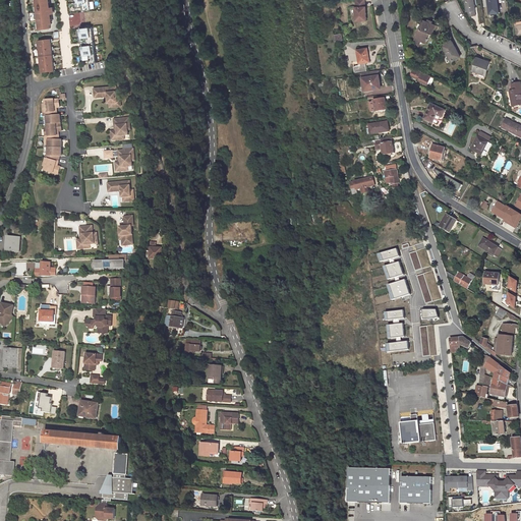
[(48,0),(35,0),(39,27),(51,26),(48,0)]
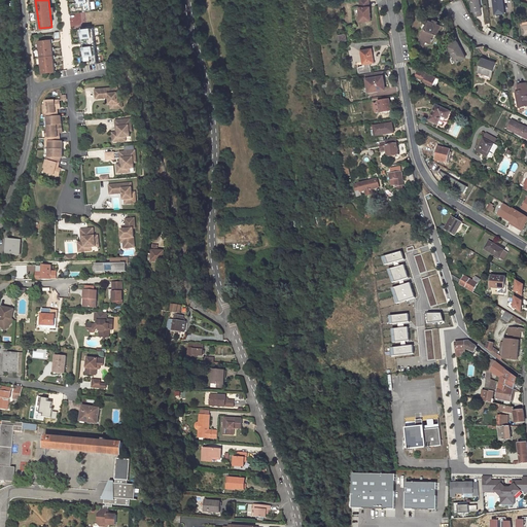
[(91,0),(75,0),(75,6),(84,6),(84,9),(91,9),(91,0)]
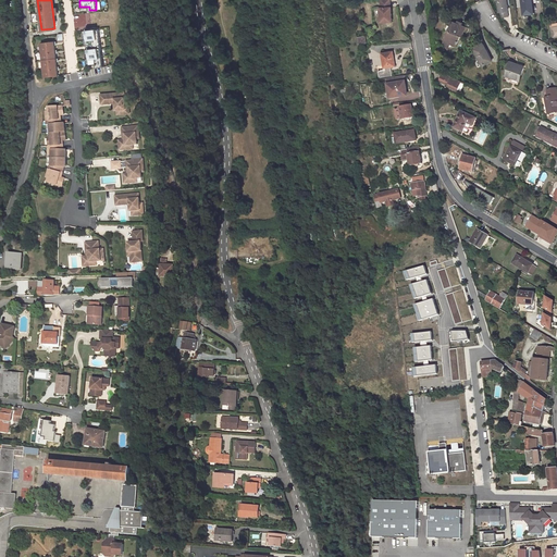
[(390,0),(380,0),(381,9),(381,23),(392,22),(392,8),(391,8),(390,0)]
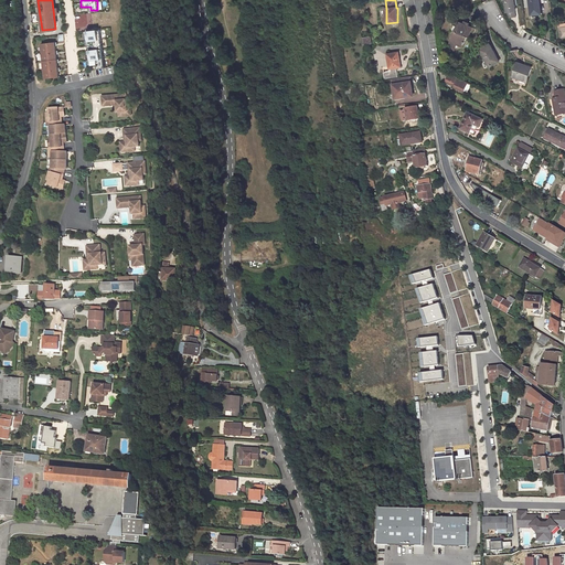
[(513,0),(504,0),(507,12),(515,11),(513,0)]
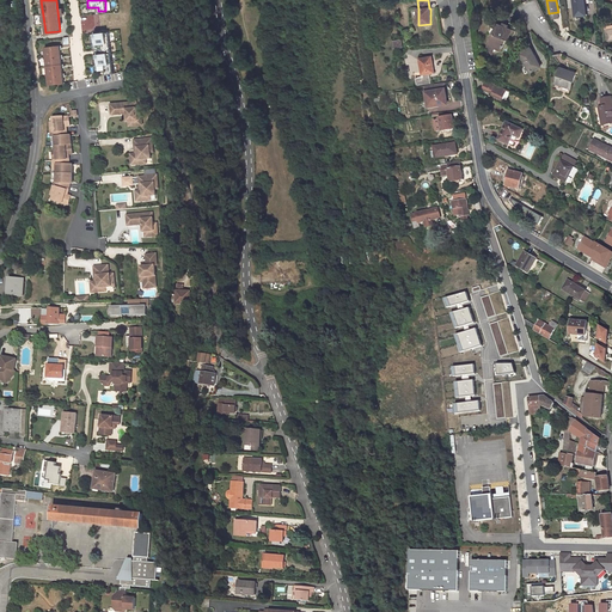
[(581,0),(570,0),(571,18),(583,17),(581,0)]
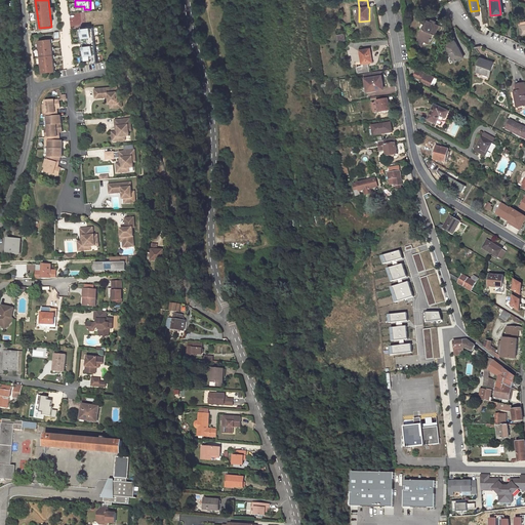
[(423,30),(419,39),(430,43),(434,34),(437,35),(438,33),(441,34),(443,27),(428,21),(425,30),(423,30)]
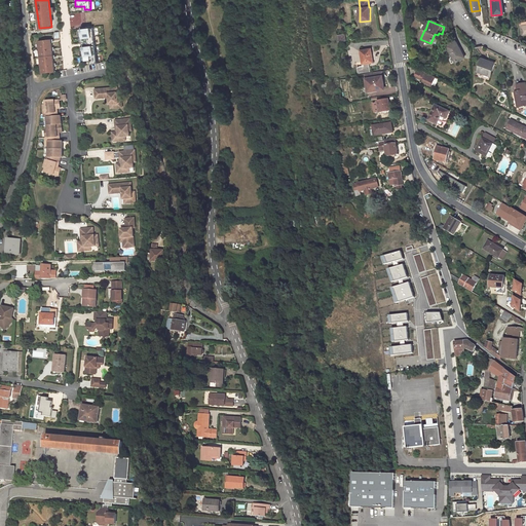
[(94,26),(78,28),(80,42),(88,41),(88,44),(80,45),(82,61),(90,60),(90,64),(98,62),(94,26)]
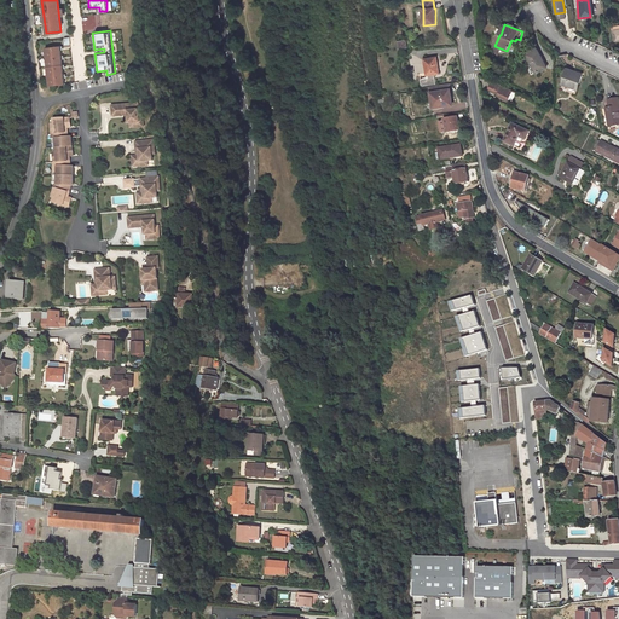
[(61,46),(47,47),(51,85),(65,84),(61,46)]
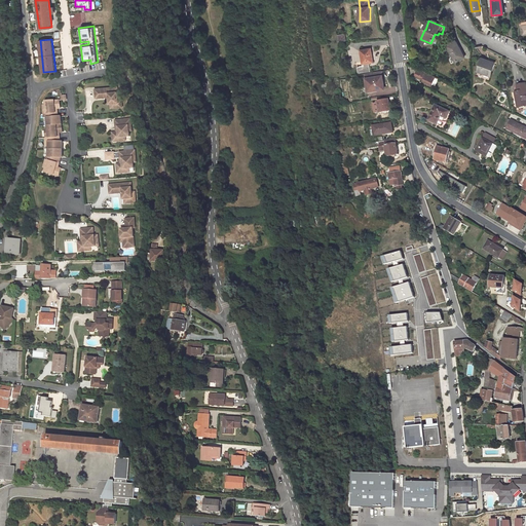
[(455,42),(446,48),(456,63),(465,57),(455,42)]
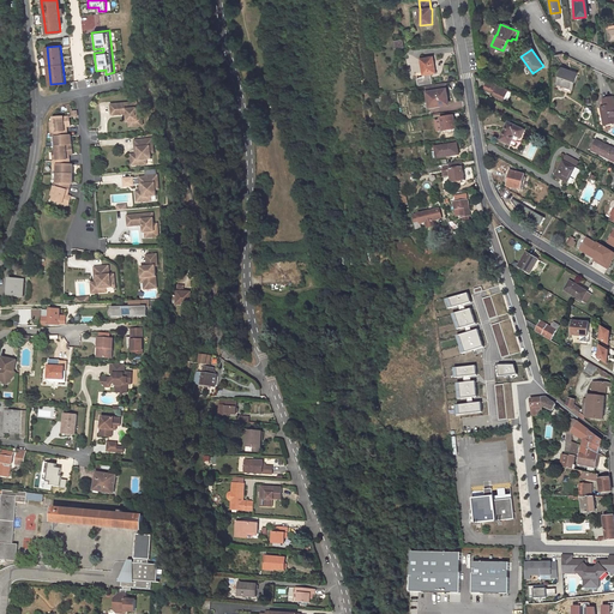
[(417,77),(419,88),(428,85),(434,85),(432,73),(437,73),(434,58),(422,60),(425,76),(417,77)]
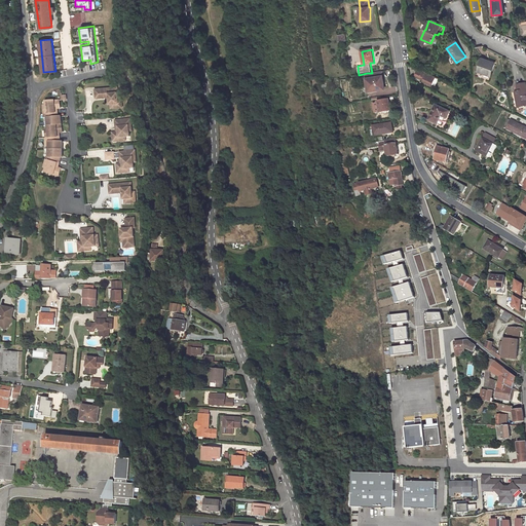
[(493,64),(479,61),(475,75),(489,78),(493,64)]
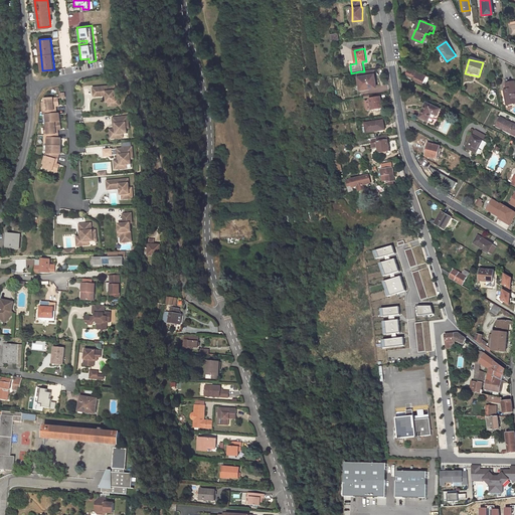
[(410,68),(407,76),(415,79),(414,81),(423,86),(427,76),(410,68)]
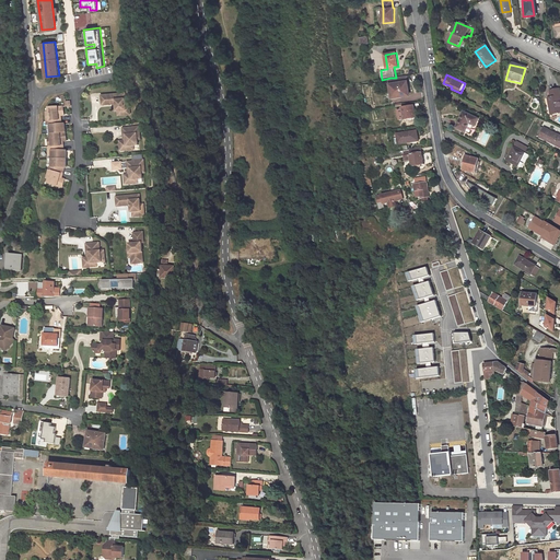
[(396,78),(391,78),(394,97),(410,95),(407,76),(396,78)]
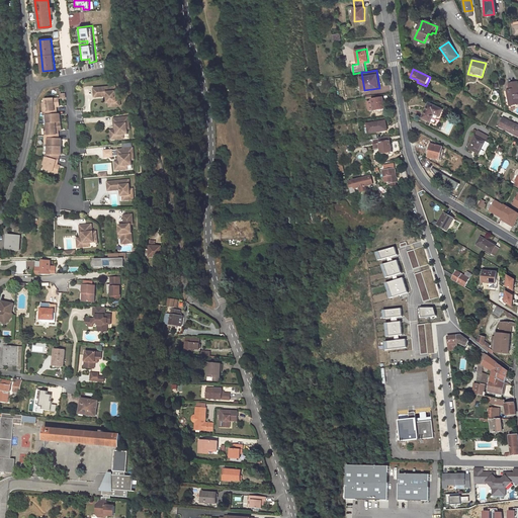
[(516,83),(507,85),(509,91),(506,92),(509,107),(517,105),(517,99),(516,91),(517,91),(516,83)]
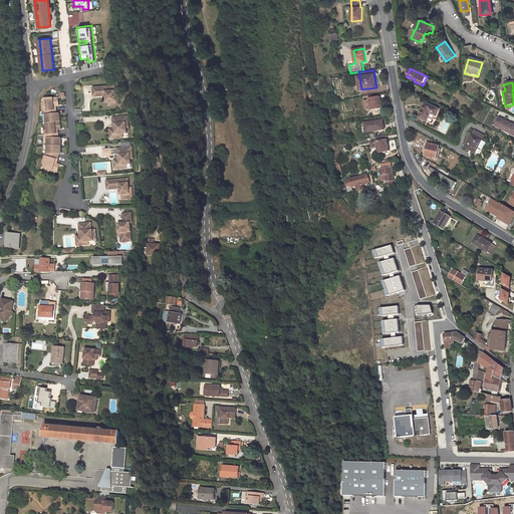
[(114,85),(92,87),(93,96),(100,95),(100,92),(103,92),(103,95),(105,94),(106,101),(107,101),(112,100),(113,105),(119,104),(118,94),(115,94),(114,85)]
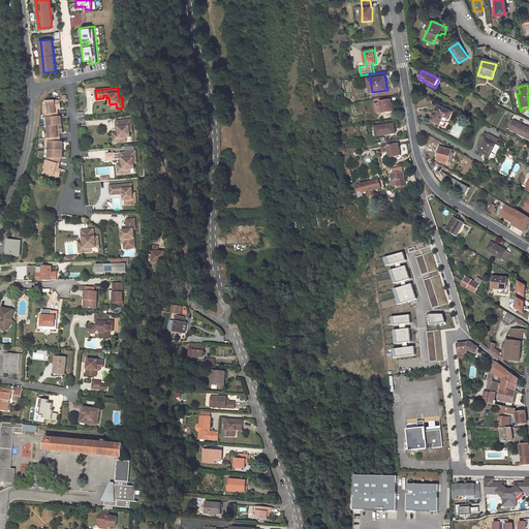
[(49,168),(48,173),(60,177),(65,157),(64,139),(61,139),(60,136),(60,131),(63,131),(61,116),(58,116),(58,106),(61,105),(60,98),(48,99),(48,103),(48,107),(44,107),(45,118),(49,117),(49,121),(50,129),(50,132),(48,133),(48,142),(51,142),(51,146),(52,150),(49,150),(49,154),(50,157),(49,157),(47,164),(50,165),(49,168)]
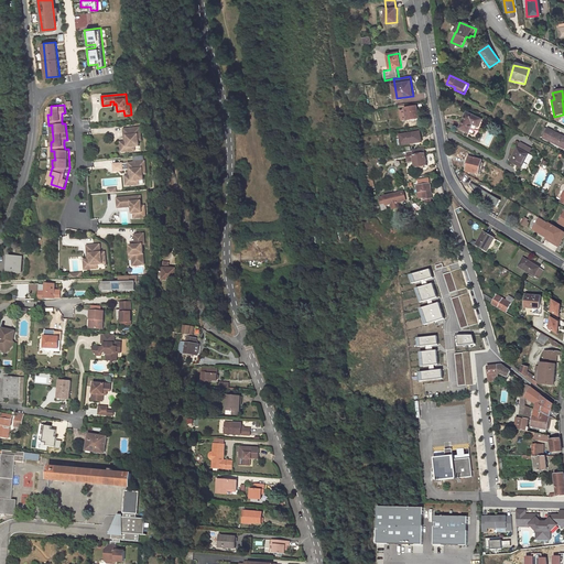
[(401,107),(401,110),(407,110),(408,122),(420,120),(418,108),(407,109),(407,106),(401,107)]
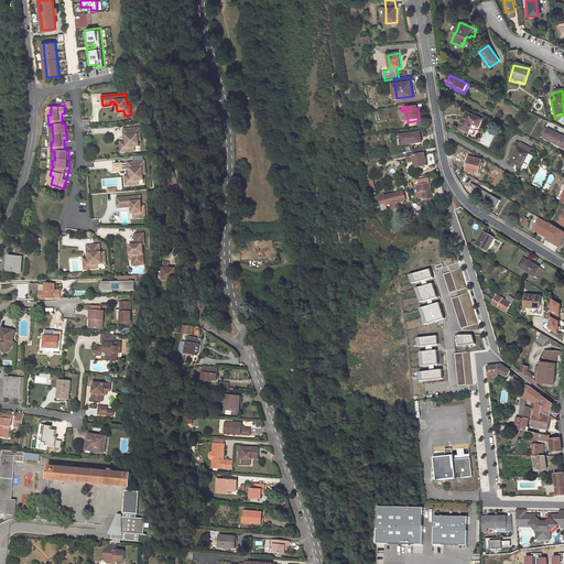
[(468,114),(459,129),(469,134),(474,126),(479,128),(483,121),(468,114)]
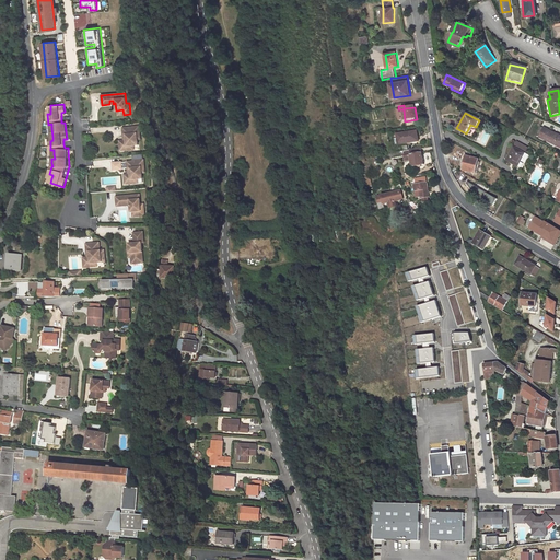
[(139,127),(123,128),(123,136),(126,136),(126,140),(121,141),(123,151),(133,150),(133,146),(138,146),(138,140),(140,139),(139,127)]
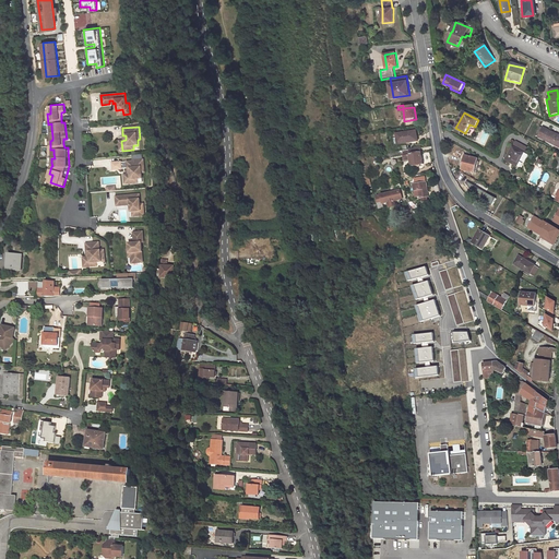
[(558,143),(558,137),(542,128),(537,137),(558,147),(558,143)]
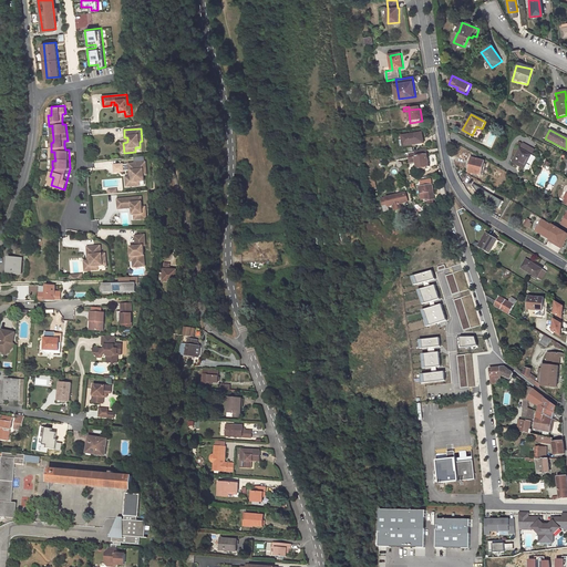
[(422,133),(402,136),(403,147),(424,144),(422,133)]
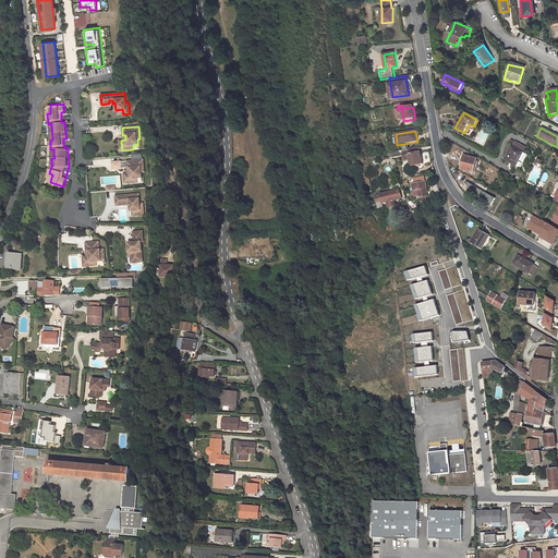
[(453,143),(444,138),(445,144),(451,147),(453,143)]
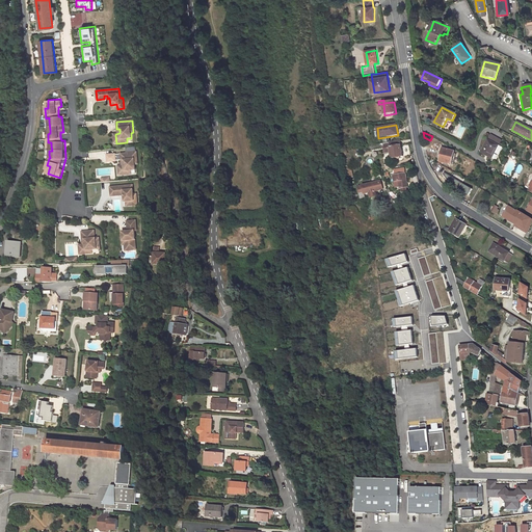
[(488,139),(481,153),(493,158),(496,153),(500,155),(503,147),(488,139)]
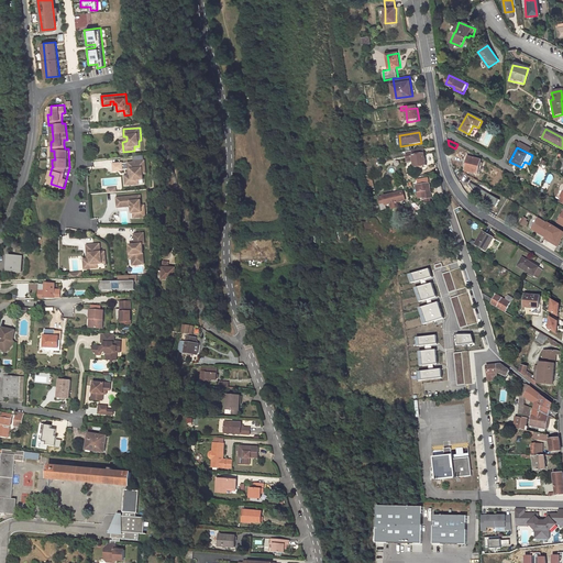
[(414,157),(408,158),(409,165),(415,164),(415,169),(427,167),(424,151),(412,152),(414,157)]
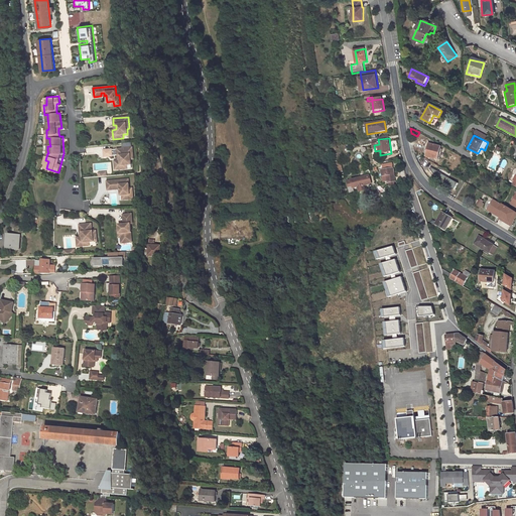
[(441,147),(430,144),(427,155),(434,156),(433,158),(438,159),(441,147)]
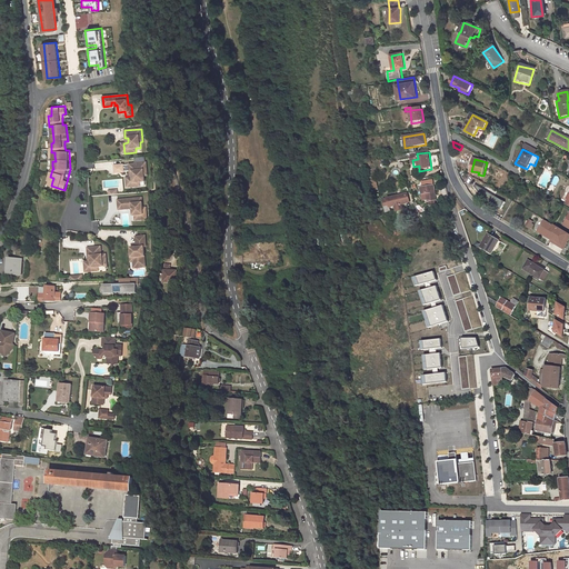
[(148,163),(130,165),(131,171),(133,171),(133,177),(129,177),(130,187),(141,186),(141,182),(146,181),(146,176),(149,176),(148,163)]
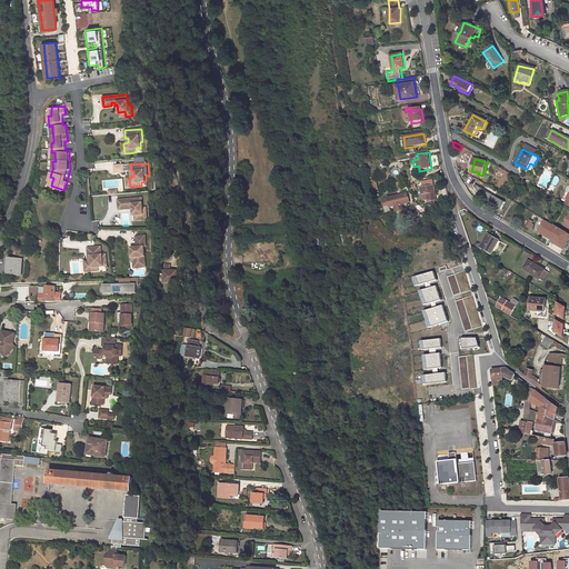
[(125,165),(115,165),(115,173),(125,173),(125,165)]
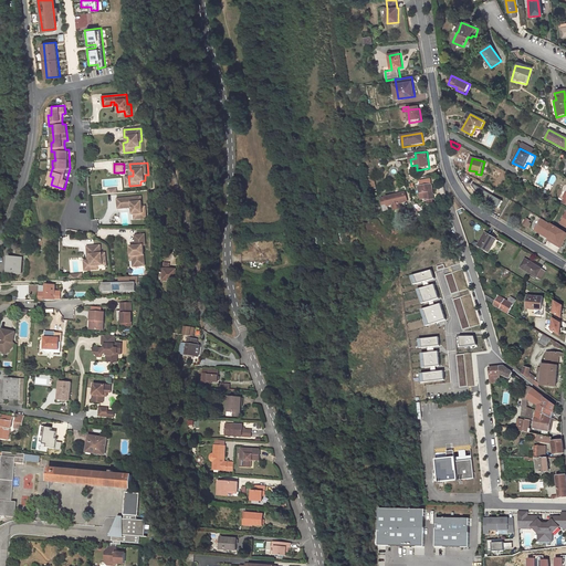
[(431,181),(419,182),(421,195),(426,194),(427,201),(428,201),(429,206),(433,206),(433,200),(435,200),(431,181)]
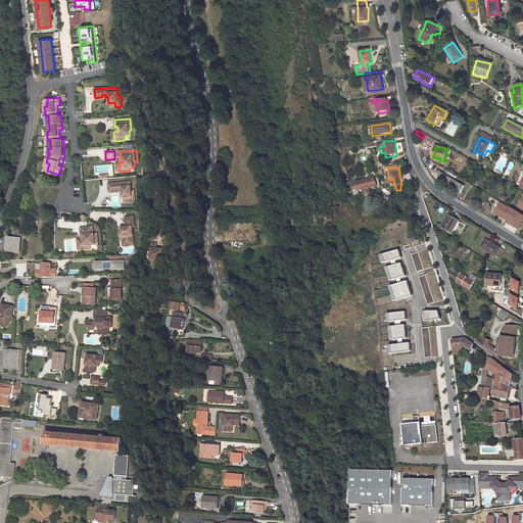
[(463,191),(466,185),(437,170),(434,176),(463,191)]
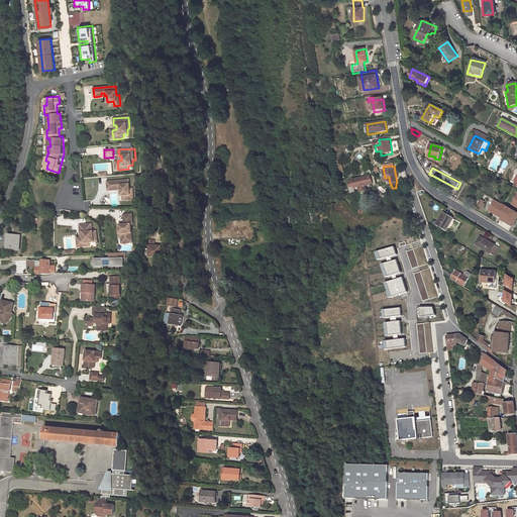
[(371,177),(349,183),(351,189),(355,187),(356,190),(360,188),(363,193),(368,191),(367,187),(374,184),(371,177)]
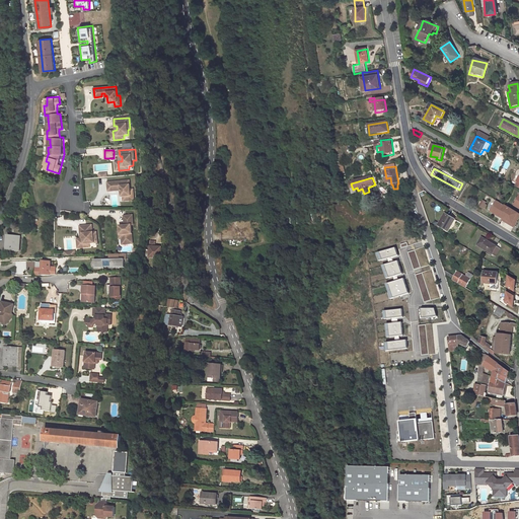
[(130,180),(106,182),(107,192),(116,191),(116,188),(118,188),(118,191),(121,191),(122,197),(128,197),(128,201),(134,200),(134,190),(130,190),(130,180)]
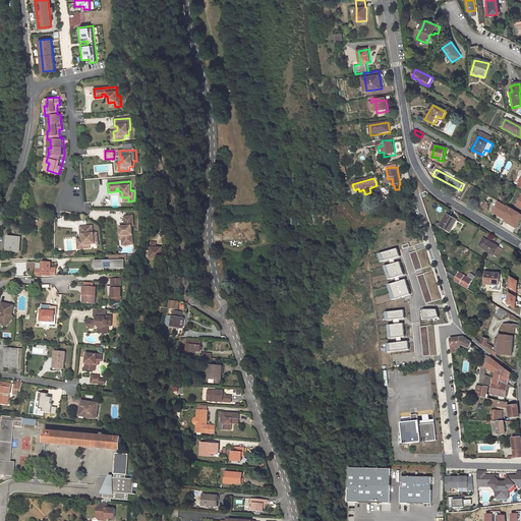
[(520,214),(499,201),(493,212),(505,219),(504,220),(516,227),(520,219),(520,214)]
